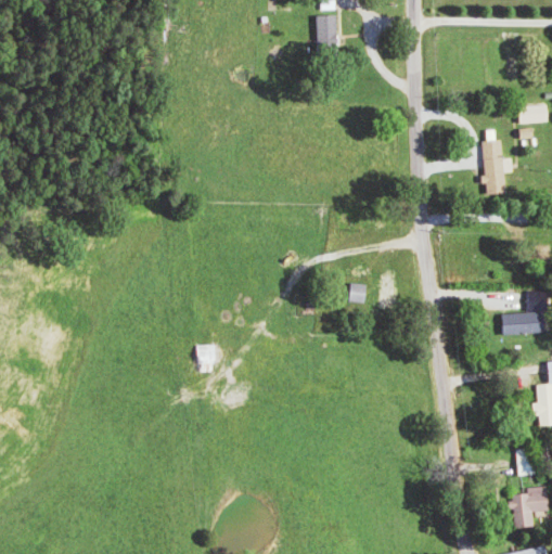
[(316,16),(316,47),(337,46),(336,15),(316,16)]
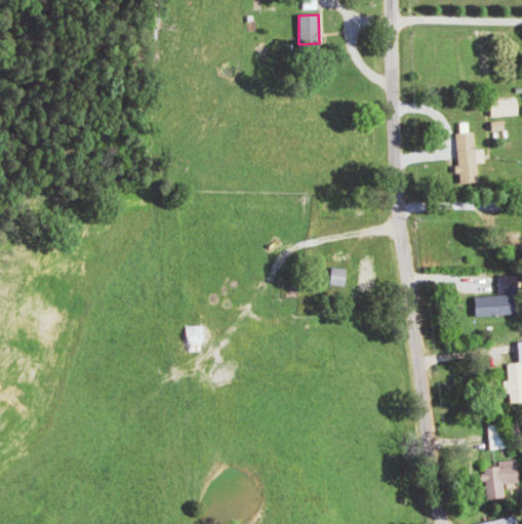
[(490,116),(520,116),(520,99),(489,99),(490,116)]
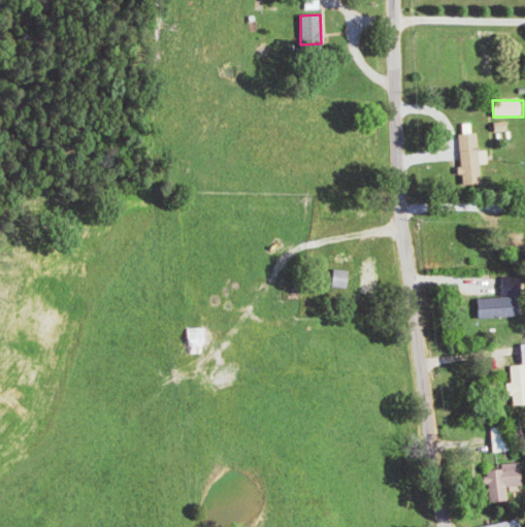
[(459,134),(460,168),(460,185),(480,184),(479,164),(487,164),(487,151),(479,151),(478,133),(459,134)]
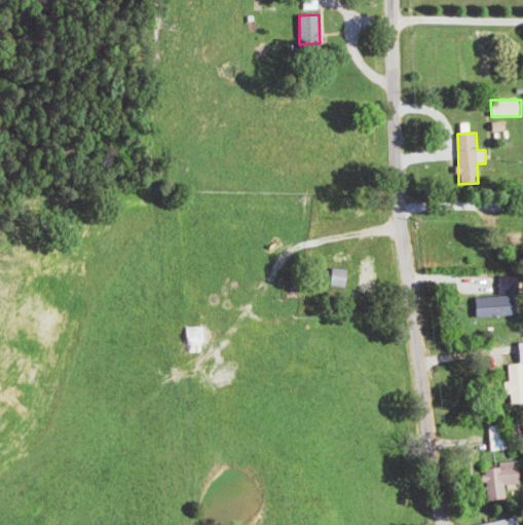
[(345,288),(345,269),(330,268),(329,287),(345,288)]
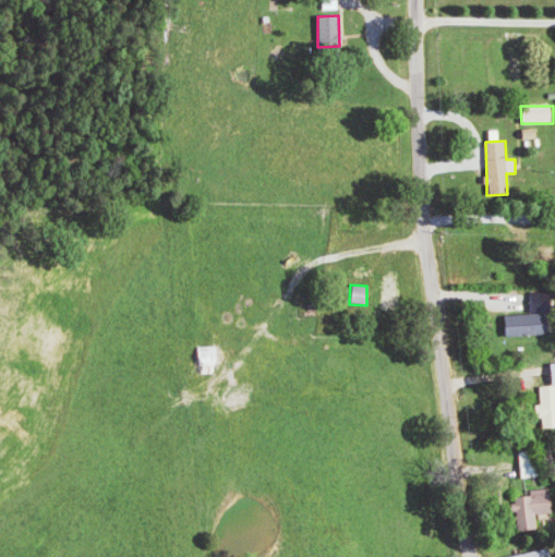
[(549,292),(529,293),(530,315),(503,316),(504,336),(545,335),(545,312),(550,312),(549,292)]
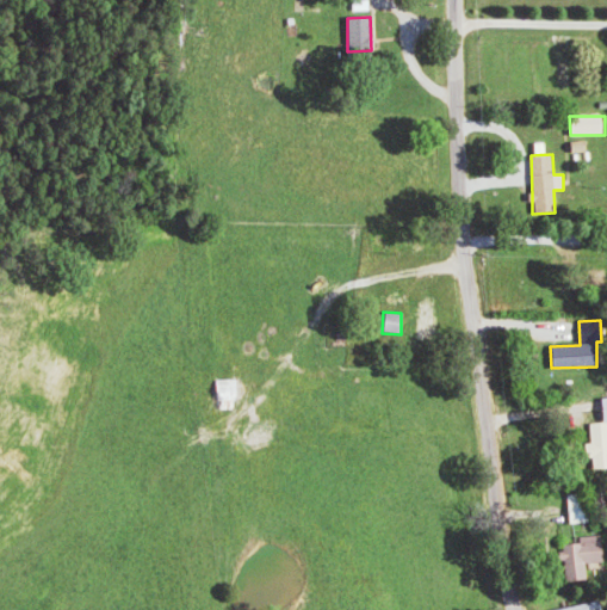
[(606,396),(601,398),(602,424),(590,424),(592,444),(586,444),(586,457),(594,457),(594,469),(606,468),(606,396)]
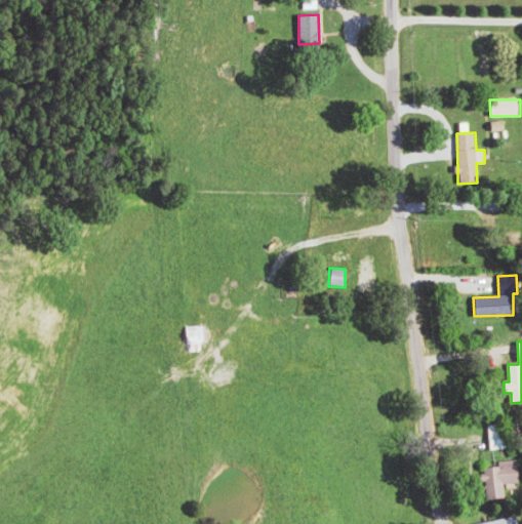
[(484,469),(486,499),(505,498),(504,484),(520,483),(518,460),(500,461),(502,467),(484,469)]
